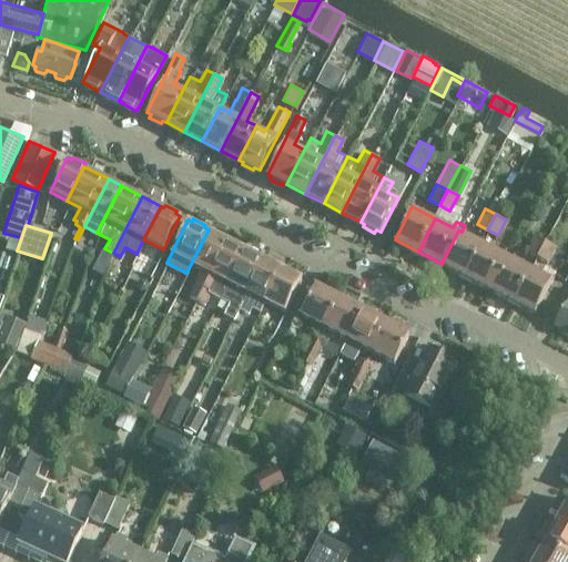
[(188,294),(196,298),(226,239),(209,230),(191,264),(200,268),(188,294)]
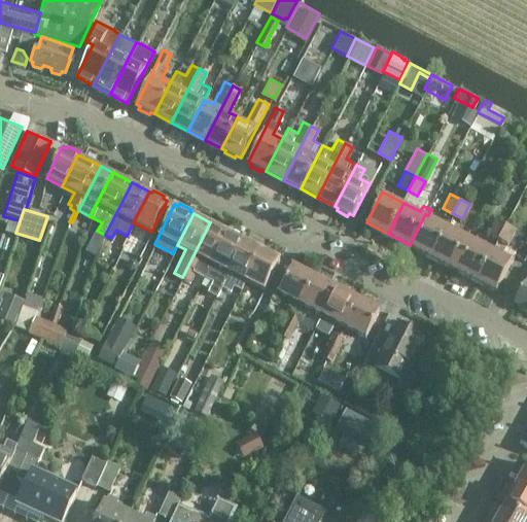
[(410,245),(431,255),(447,224),(428,215),(425,214),(410,245)]
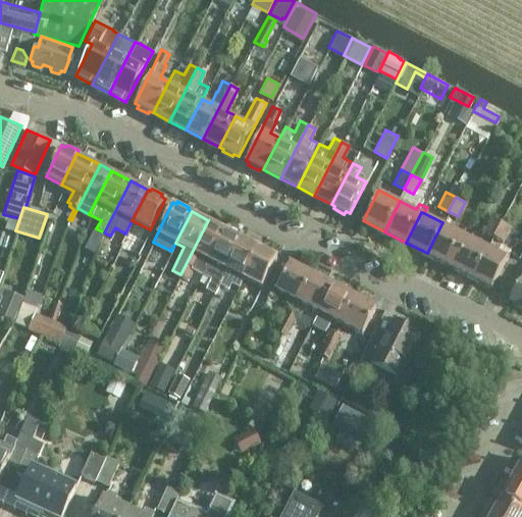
[(483,228),(492,234),(501,220),(490,214),(483,228)]
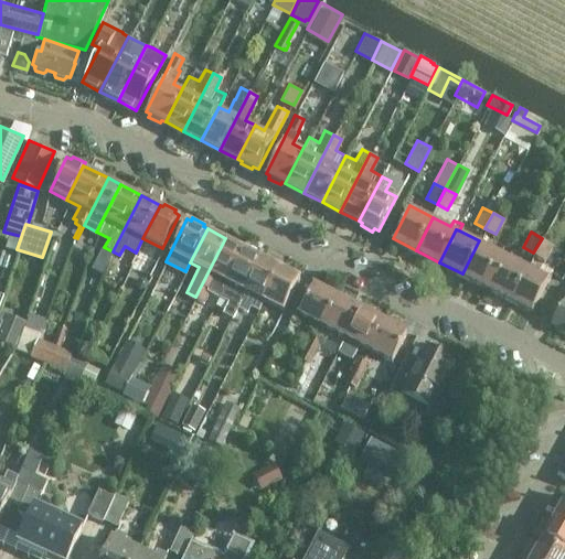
[(225,238),(195,297),(203,301),(209,290),(219,296),(244,247),(225,238)]
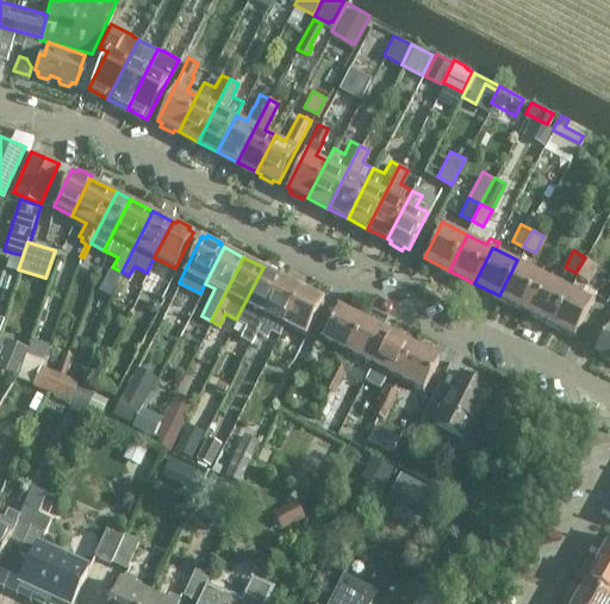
[(585,257),(576,273),(587,279),(596,263),(585,257)]
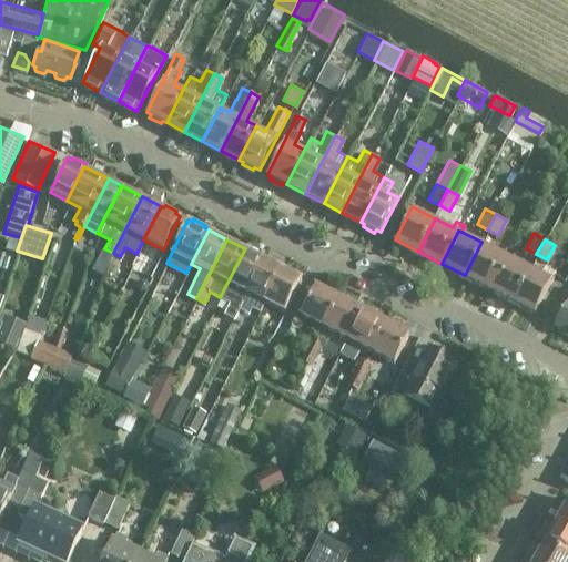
[(505,254),(482,242),(465,275),(488,287),(505,254)]
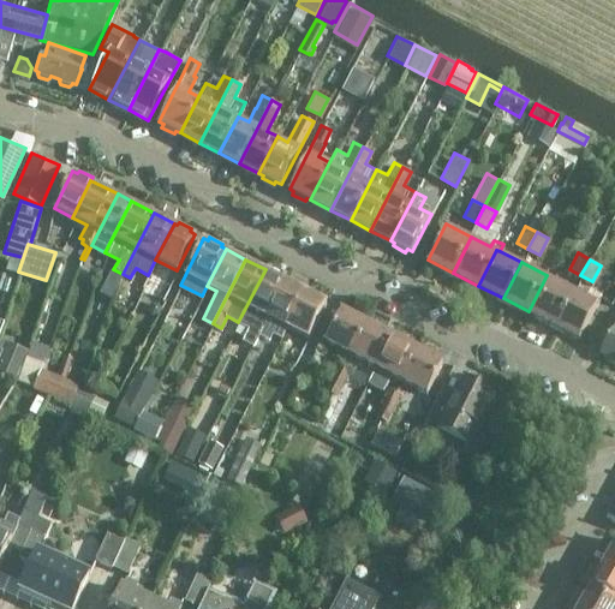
[(254,344),(258,333),(286,280),(266,269),(238,322),(249,327),(243,338),(254,344)]
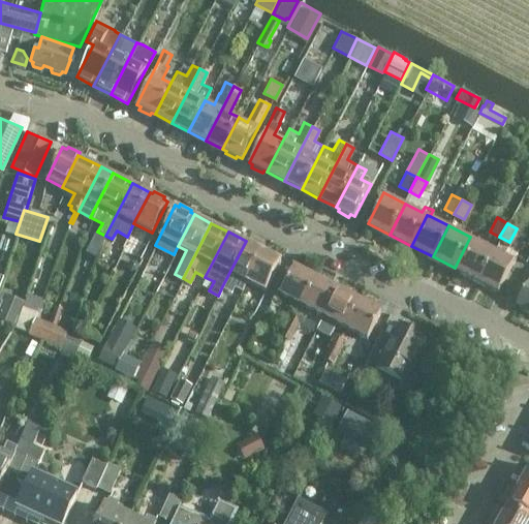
[(492,248),(470,237),(455,268),(476,279),(492,248)]
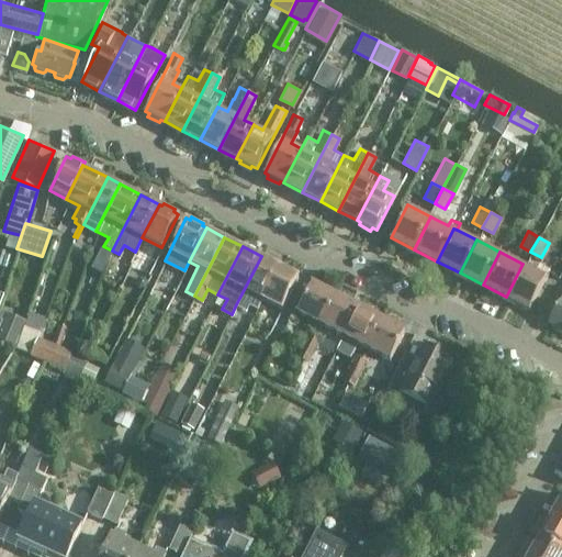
[(261,299),(262,299),(279,265),(261,256),(236,304),(246,310),(248,303),(257,308),(261,299)]
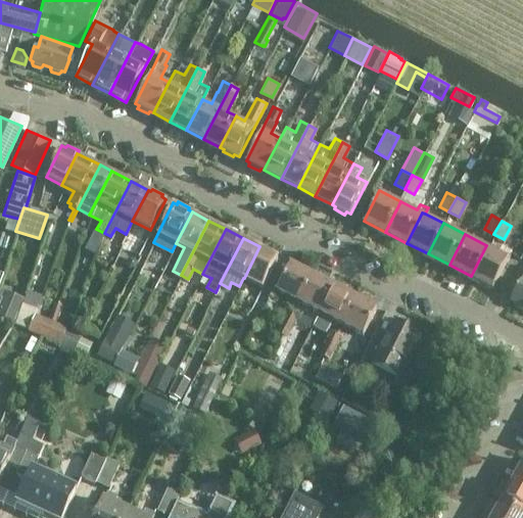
[(262,247),(259,246),(244,278),(262,286),(277,255),(272,253),(274,250),(263,245),(262,247)]
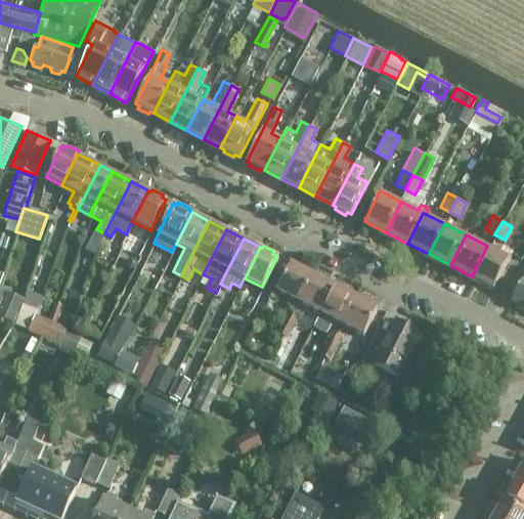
[(509,257),(487,246),(472,276),(492,288),(509,257)]
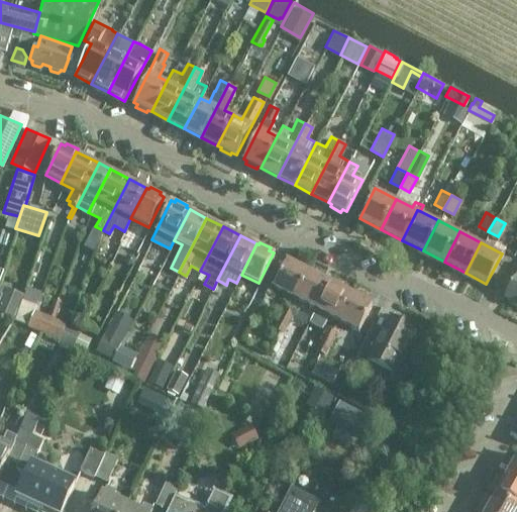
[(273,286),(294,297),(308,270),(287,259),(273,286)]
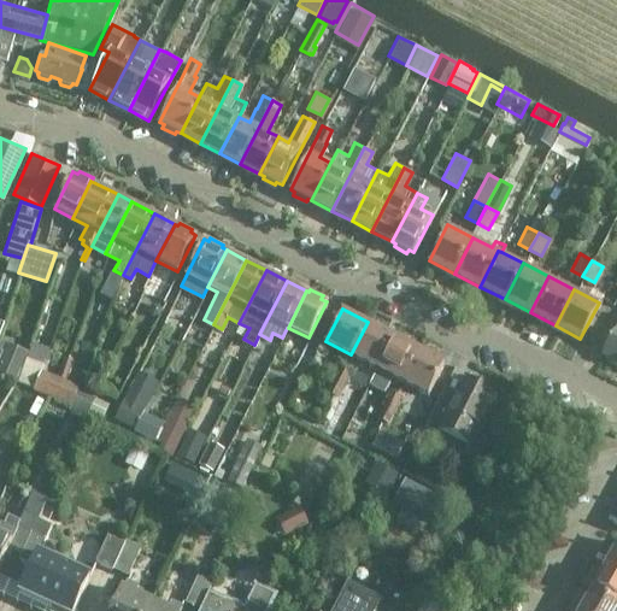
[(616,321),(616,324),(601,352),(616,359),(616,321)]
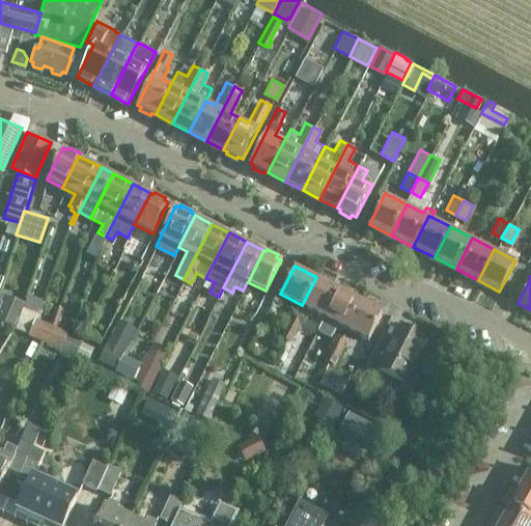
[(324,316),(338,288),(316,277),(302,305),(324,316)]
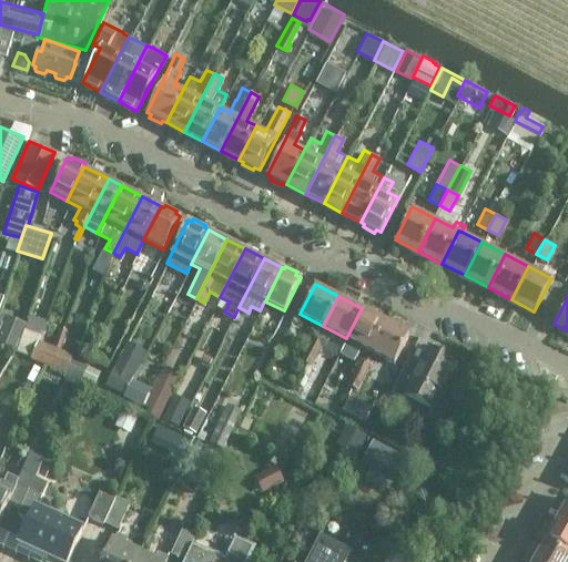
[(369,350),(385,320),(362,308),(346,338),(369,350)]
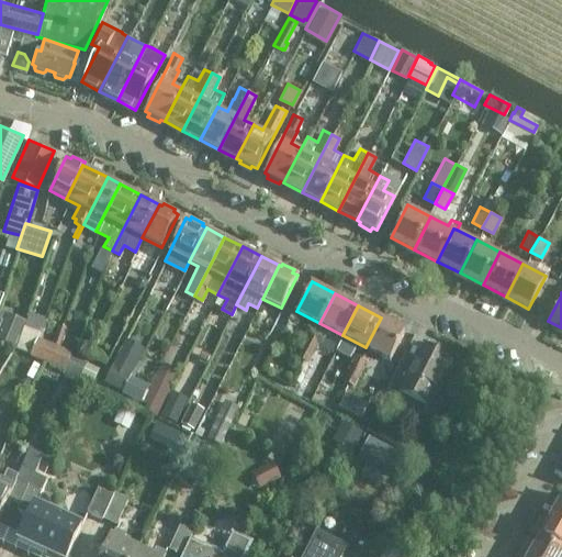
[(29,308),(24,322),(43,326),(46,312),(29,308)]
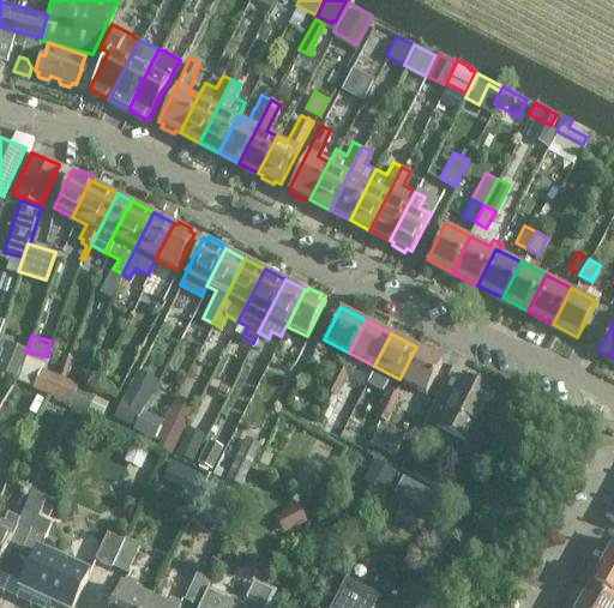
[(2,345),(0,350),(0,367),(14,374),(23,353),(2,345)]
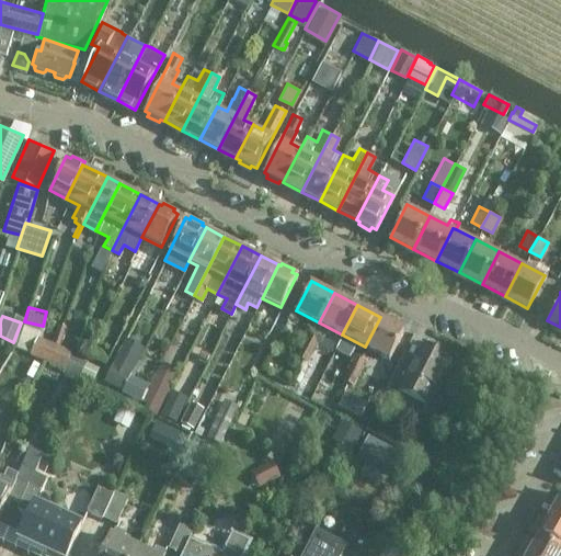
[(403,328),(380,317),(365,347),(388,359),(403,328)]
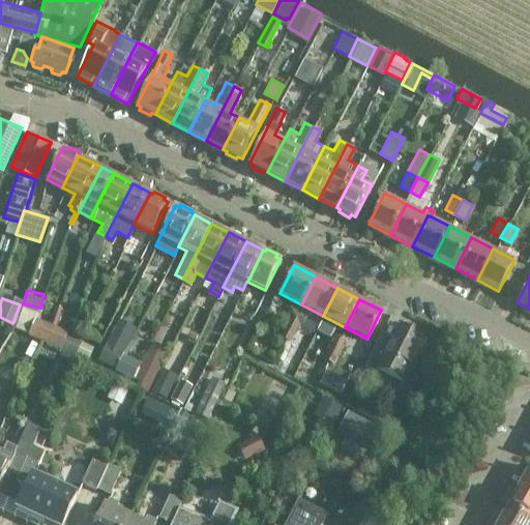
[(42,340),(56,303),(49,322),(38,317),(40,312),(35,311),(27,331),(42,340)]
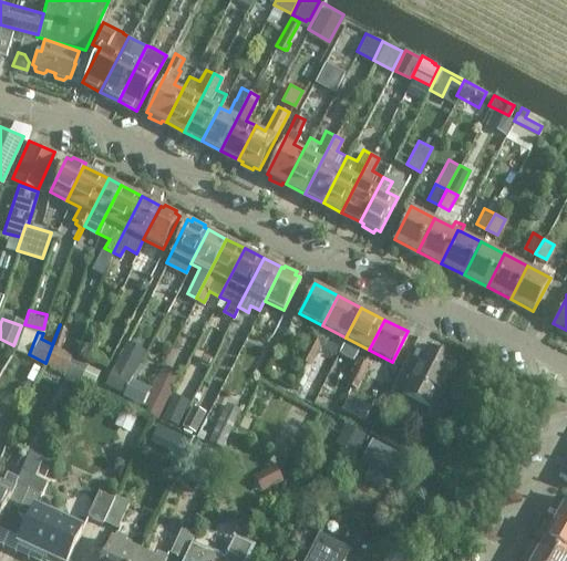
[(45,363),(61,370),(70,351),(59,346),(66,326),(60,324),(45,363)]
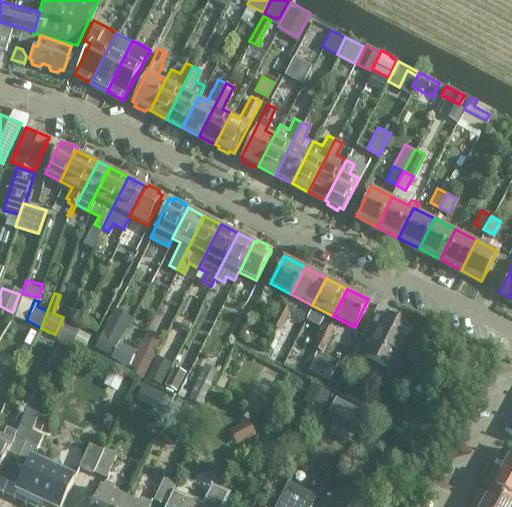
[(26,320),(34,300),(21,295),(14,314),(26,320)]
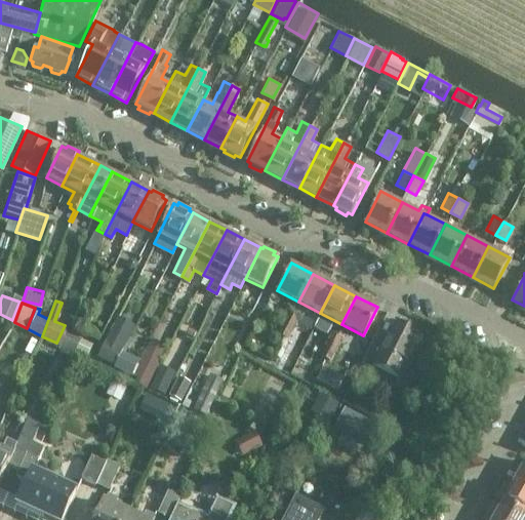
[(283,320),(292,325),(298,314),(288,310),(283,320)]
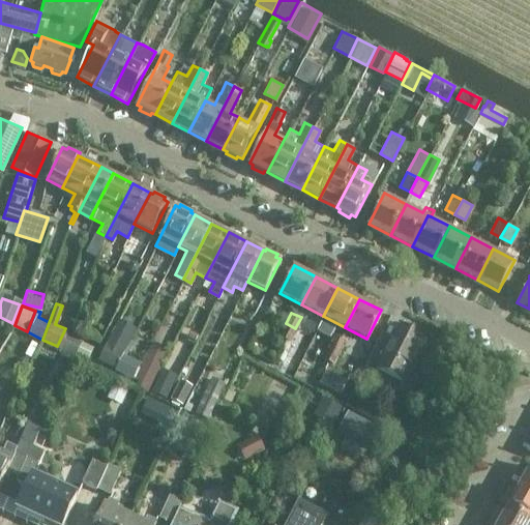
[(290,340),(295,328),(286,323),(280,334),(290,340)]
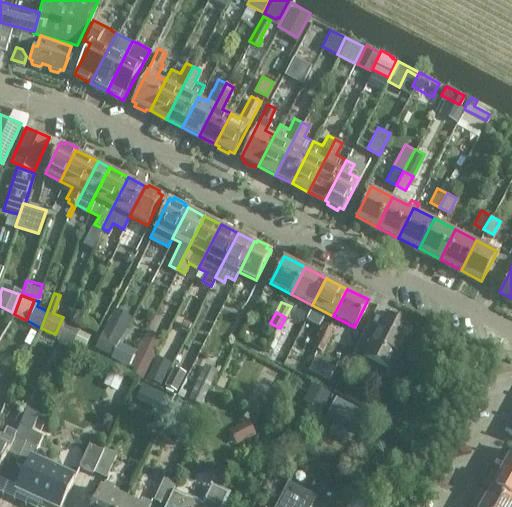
[(110,355),(110,356),(125,326),(128,321),(110,313),(95,345),(111,353),(110,355)]
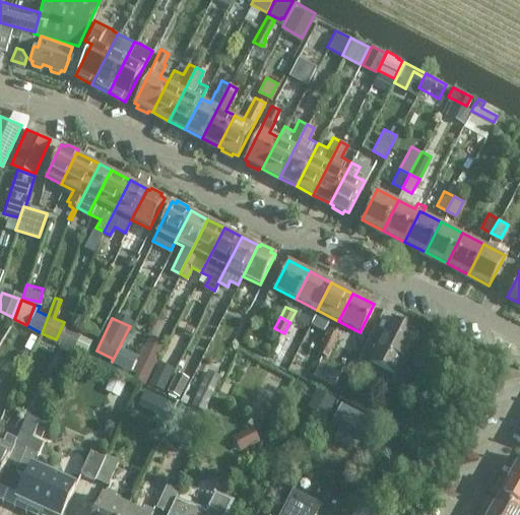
[(375,323),(358,358),(369,364),(371,360),(395,373),(396,370),(406,376),(414,360),(404,355),(415,331),(391,319),(386,329),(375,323)]
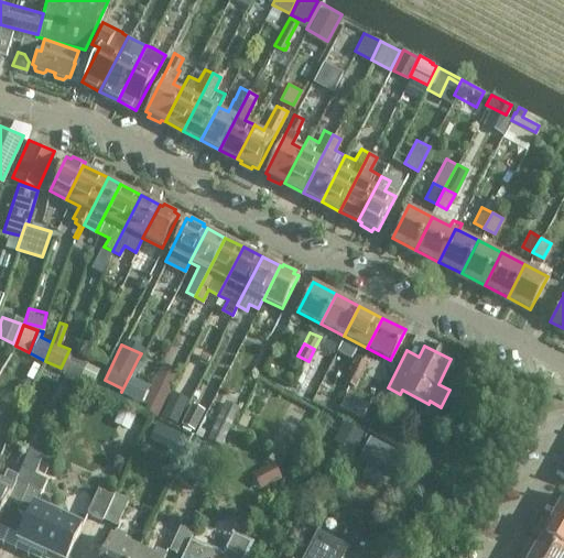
[(76,375),(85,359),(71,352),(72,350),(69,349),(61,368),(76,375)]
